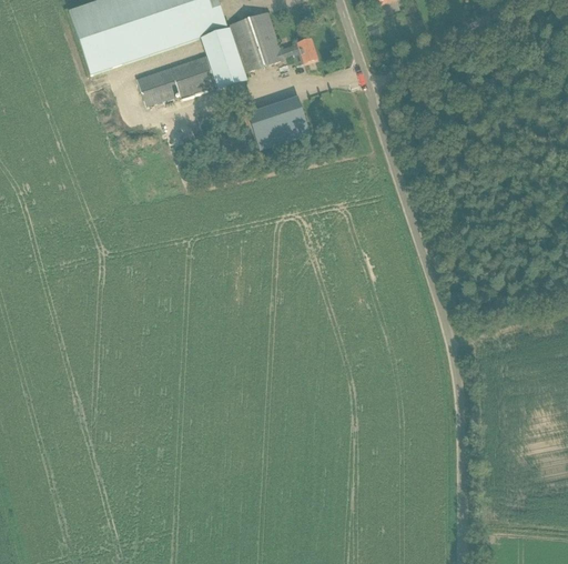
[(95,0),(68,9),(90,73),(227,27),(217,0),(95,0)]
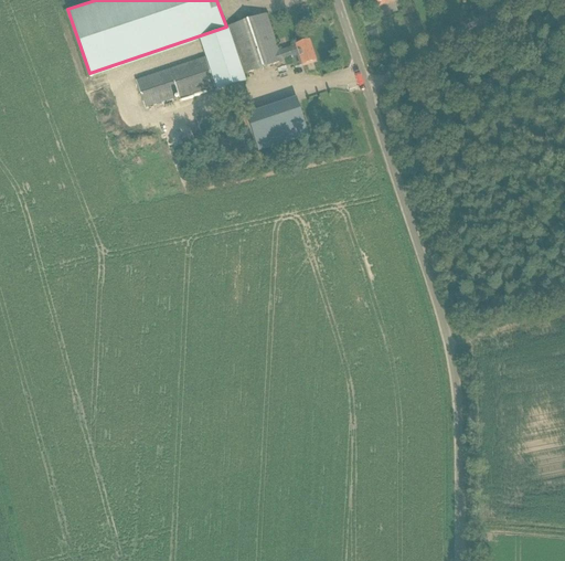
[(296,42),(278,49),(266,11),(228,23),(244,71),(291,54),(290,52),(298,50),(302,62),(316,57),(309,38),(296,42)]
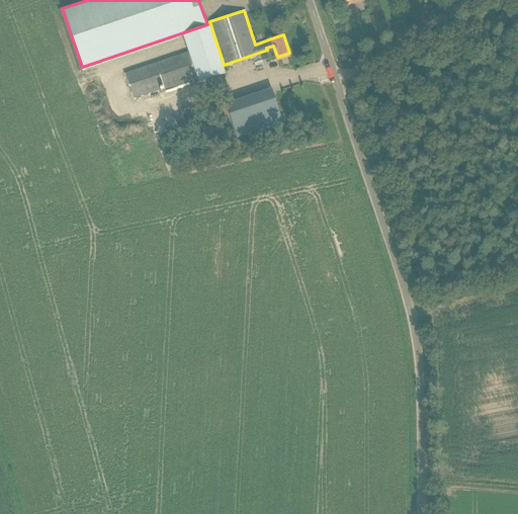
[(124,72),(133,95),(163,85),(164,87),(196,76),(187,50),(124,72)]
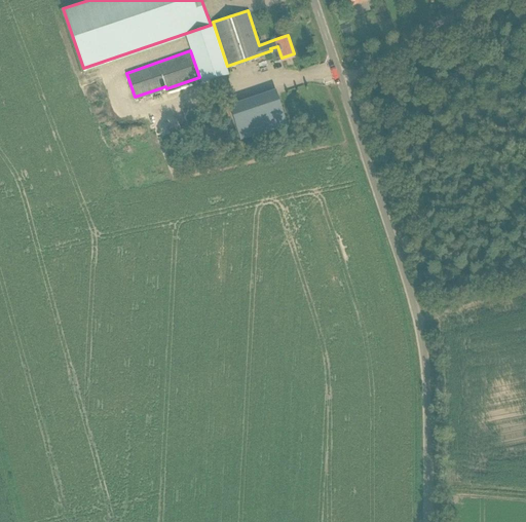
[(229,104),(240,137),(287,121),(275,88),(229,104)]
